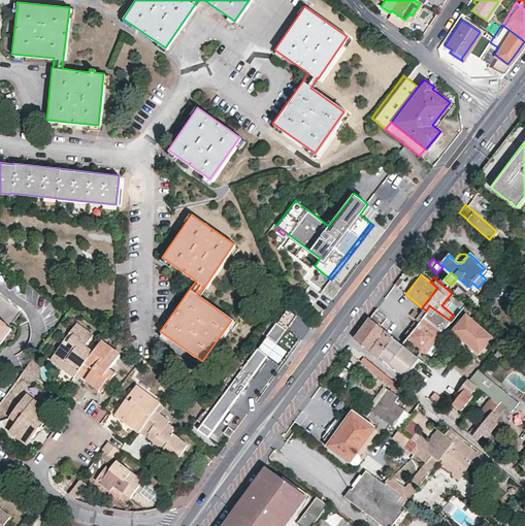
[(426,310),(422,316),(437,327),(445,317),(429,305),(426,310)]
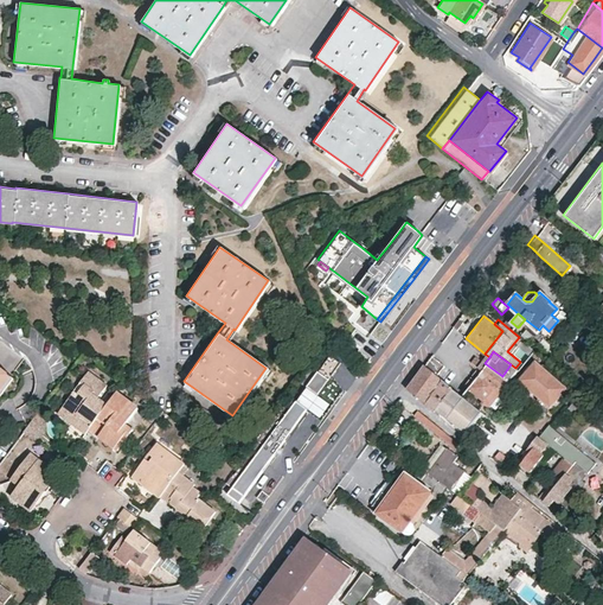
[(327,377),(305,407),(312,413),(319,418),(341,388),(334,381),(329,374),(339,361),(328,352),(315,370),(327,377)]
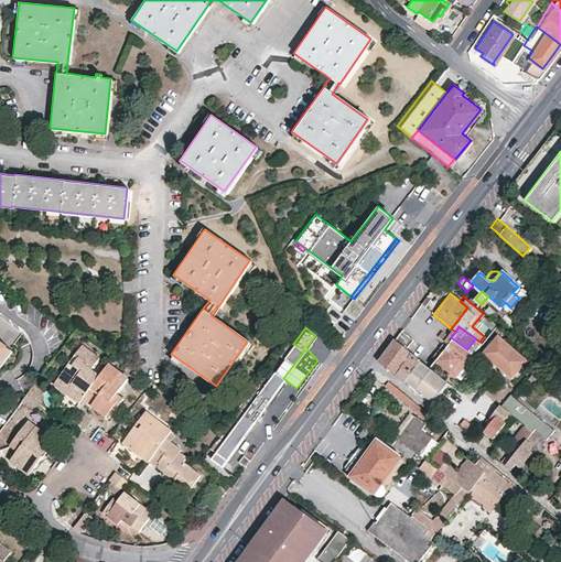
[(399,328),(392,338),(403,346),(410,337),(399,328)]
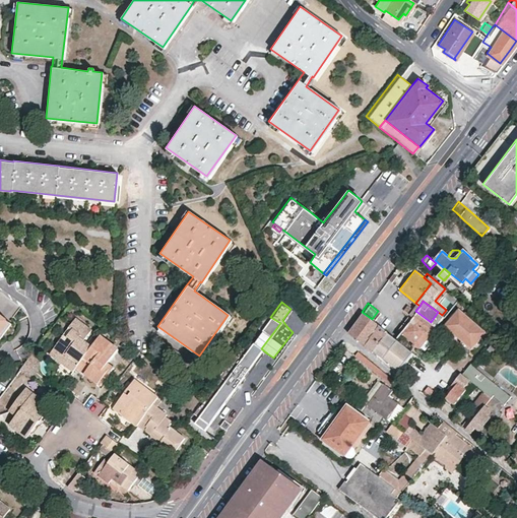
[(419,306),(415,303),(411,308),(405,304),(402,309),(407,313),(396,328),(400,331),(415,311),(419,306)]
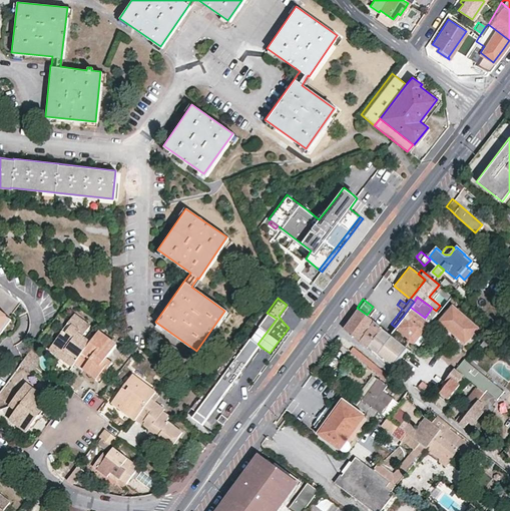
[(478,326),(451,303),(437,320),(463,343),(468,338),(478,326)]
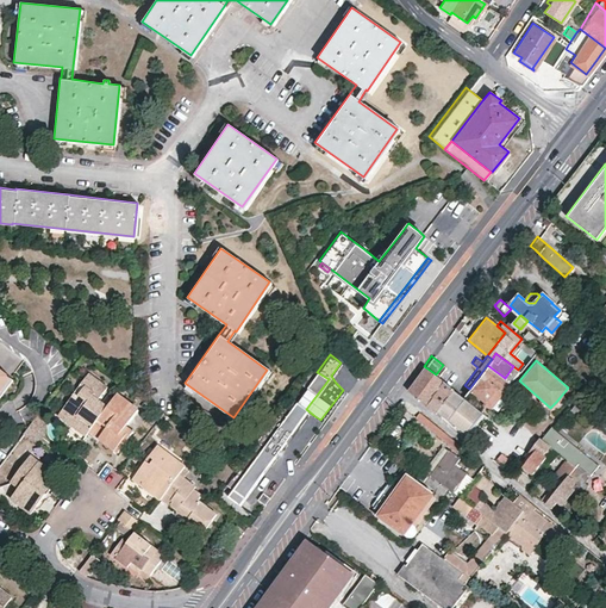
[(0,390),(13,373),(0,363),(0,390)]
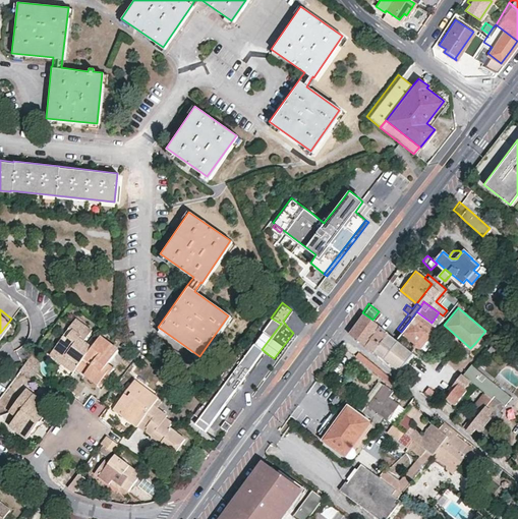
[(418,346),(419,347),(436,326),(432,323),(416,311),(401,332),(400,333),(406,337),(404,339),(414,346),(418,346)]
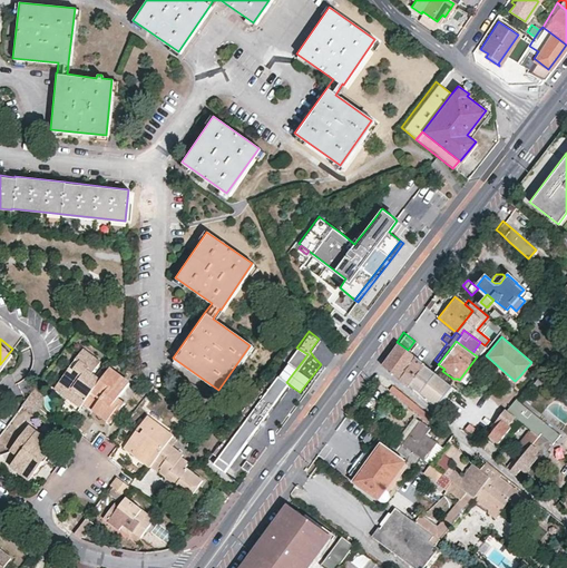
[(434,405),(451,384),(408,350),(397,342),(389,353),(380,365),(434,405)]
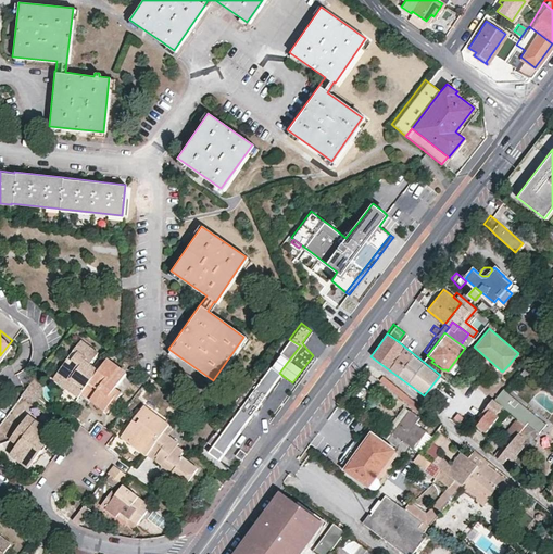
[(67,386),(77,393),(80,389),(97,366),(87,359),(93,350),(96,347),(80,336),(73,345),(76,349),(71,356),(67,354),(58,368),(70,377),(71,375),(74,377),(67,386)]
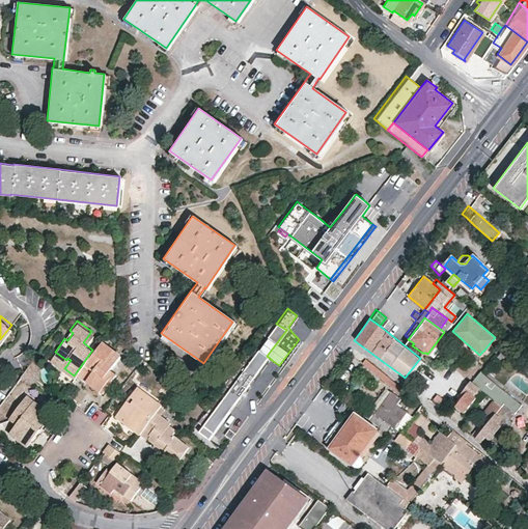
[(201,424),(212,432),(249,380),(267,356),(286,330),(276,324),(253,355),(247,350),(239,360),(199,414),(205,418),(201,424)]
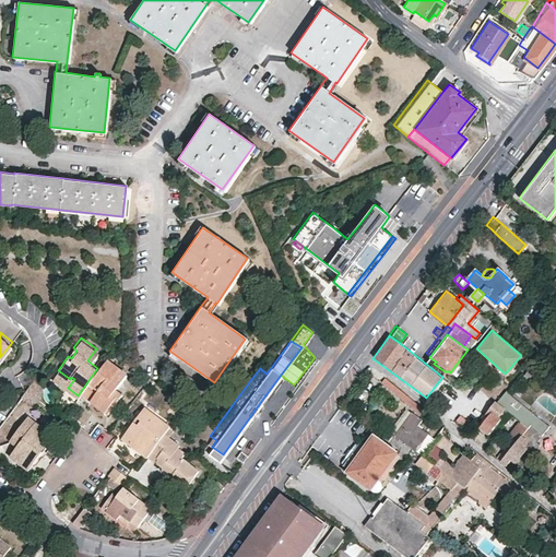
[(77,351),(73,347),(68,356),(71,358),(77,351)]
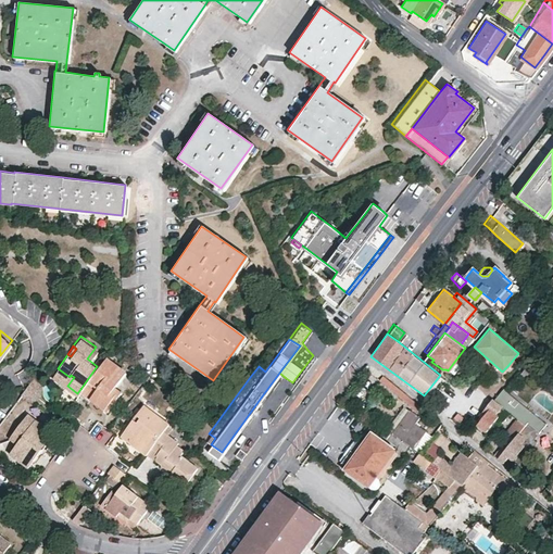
[(104,357),(93,350),(87,359),(97,366),(104,357)]
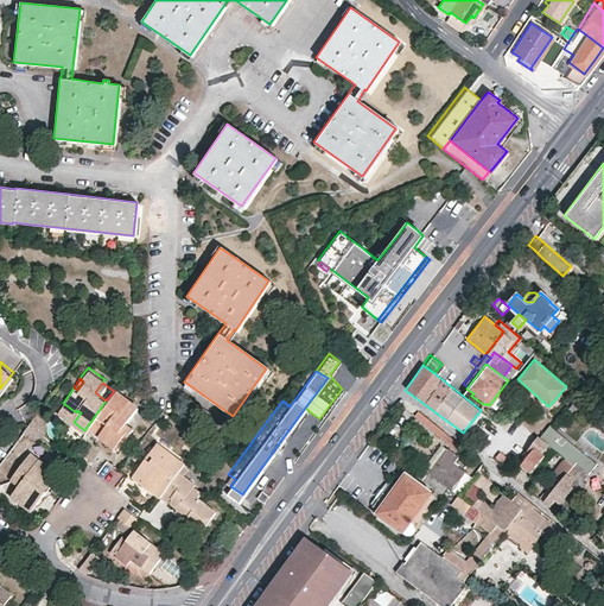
[(577,387),(573,384),(566,392),(571,396),(577,387)]
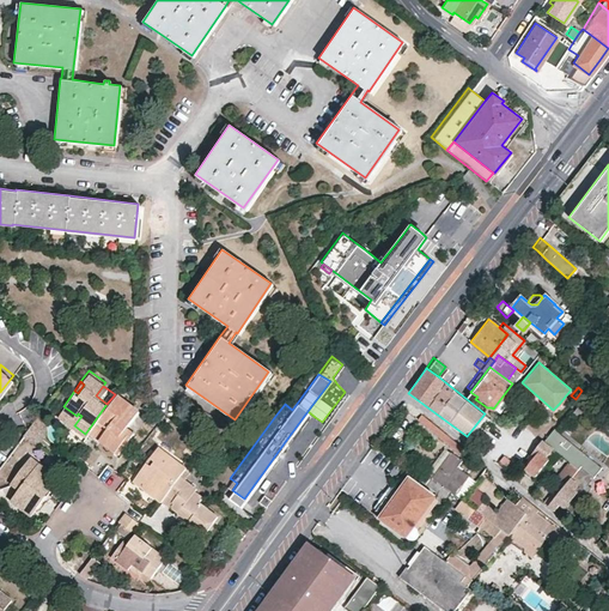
[(138,410),(115,393),(107,404),(89,429),(101,437),(103,433),(119,445),(131,428),(126,424),(138,410)]
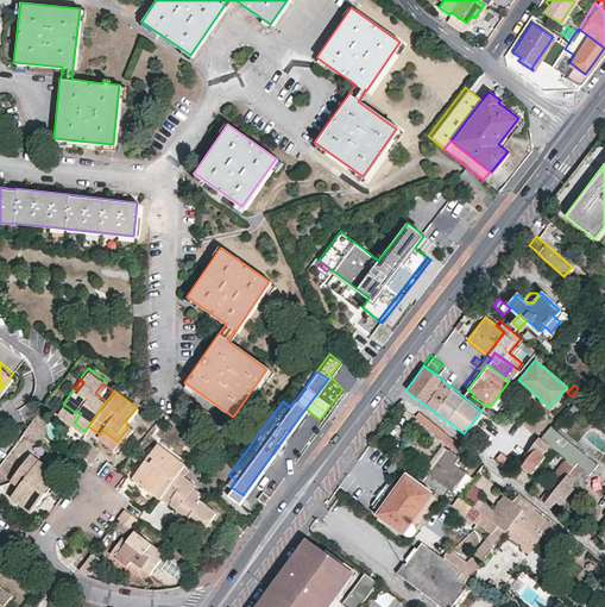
[(58,411),(74,423),(81,413),(77,411),(76,413),(63,404),(58,411)]
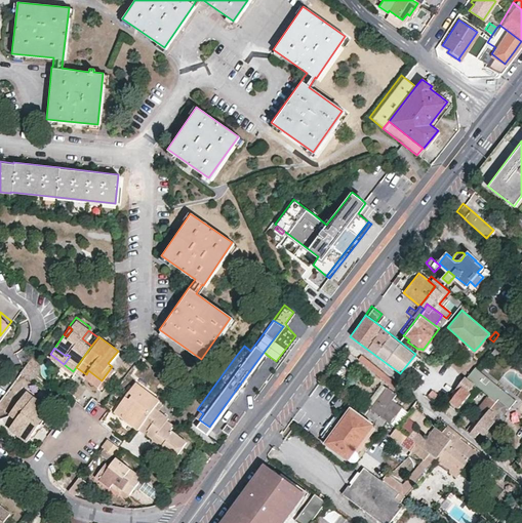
[(22,369),(33,378),(39,370),(40,365),(40,360),(38,355),(37,353),(35,352),(22,369)]
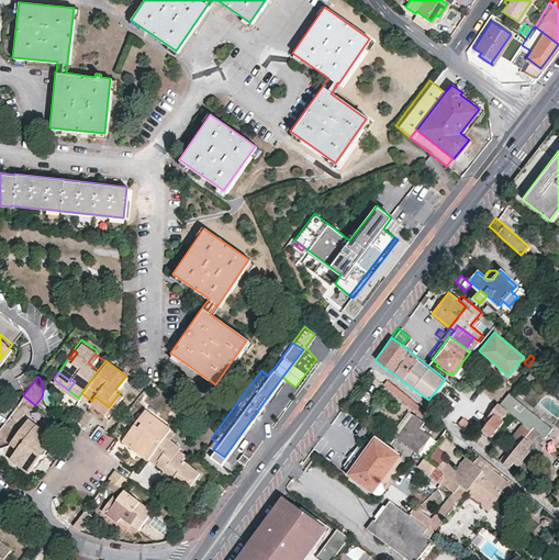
[(423,410),(383,377),(380,382),(420,414),(423,410)]
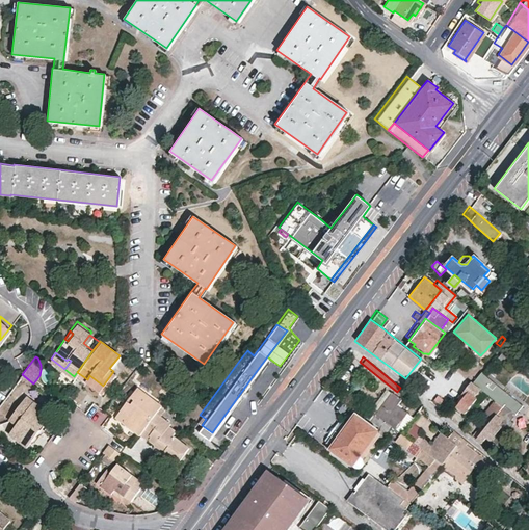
[(89,375),(87,379),(103,391),(115,373),(113,371),(103,386),(89,375)]
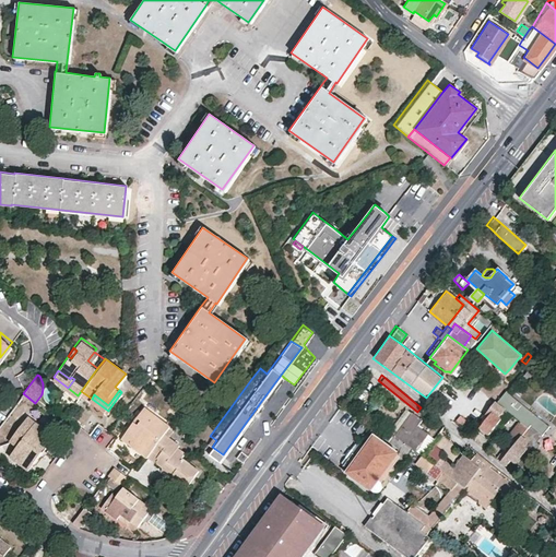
[(512,405),(515,403),(504,394),(501,396),(512,405)]
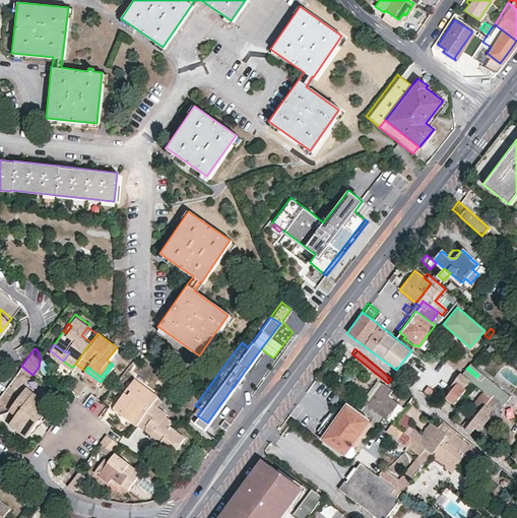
[(479,409),(463,429),(468,433),(473,427),(483,437),(495,423),(492,421),(497,414),(497,413),(497,412),(497,411),(497,410),(496,410),(506,397),(495,387),(492,389),(483,382),(485,380),(478,375),(476,377),(466,369),(461,375),(467,380),(481,391),(489,397),(479,409)]
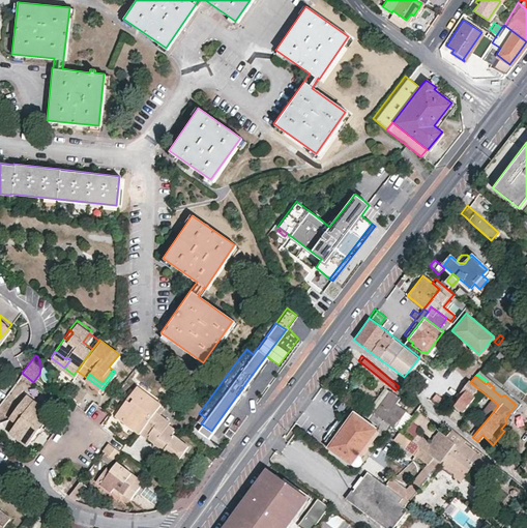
[(468,380),(463,387),(466,389),(454,404),(461,410),(473,396),(471,393),(476,387),(470,382),(468,380)]
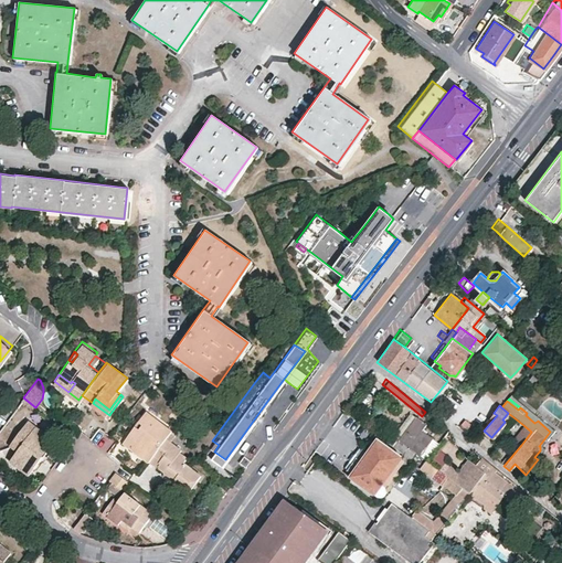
[(166,435),(172,427),(146,409),(123,439),(130,445),(134,442),(151,455),(154,452),(166,435)]
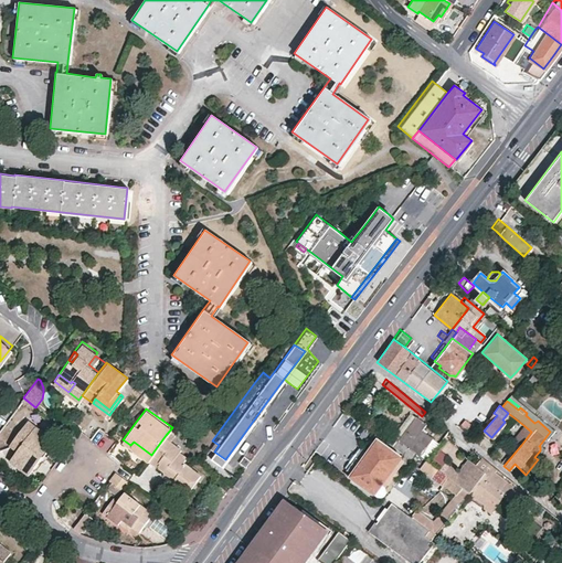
[(413,416),(407,412),(390,435),(395,438),(413,416)]
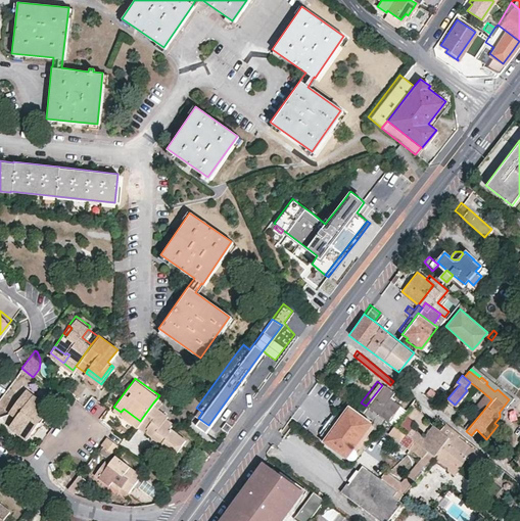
[(494,391),(498,389),(487,382),(486,384),(494,391)]
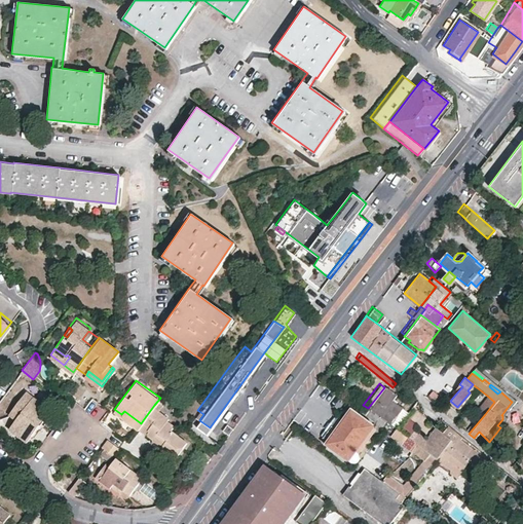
[(394,394),(384,386),(384,387),(368,408),(363,405),(360,402),(355,409),(371,421),(380,427),(383,422),(396,405),(393,403),(395,400),(390,398),(394,394)]
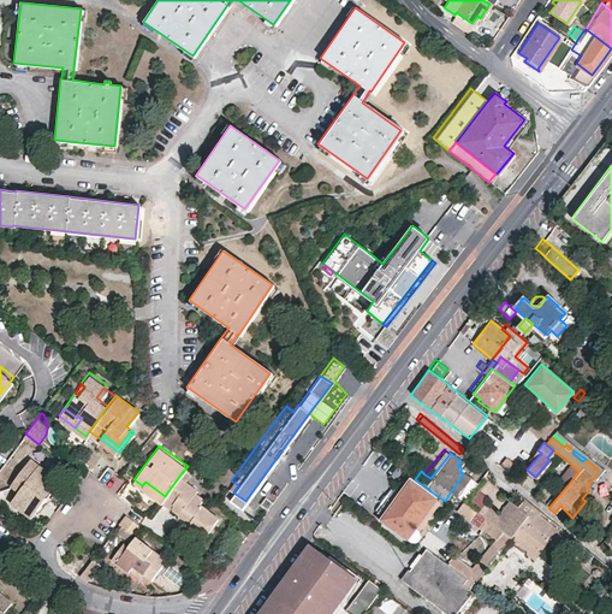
[(31,501),(40,507),(49,495),(46,491),(58,478),(49,472),(51,470),(34,456),(13,482),(22,489),(13,500),(25,508),(31,501)]
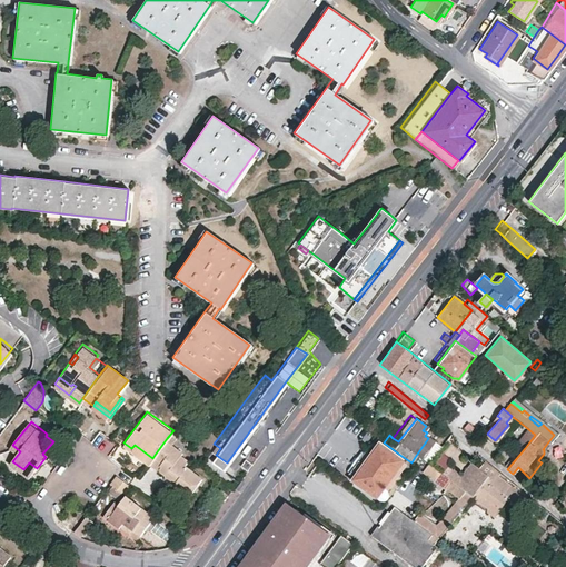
[(517,441),(525,448),(535,435),(527,428),(517,441)]
